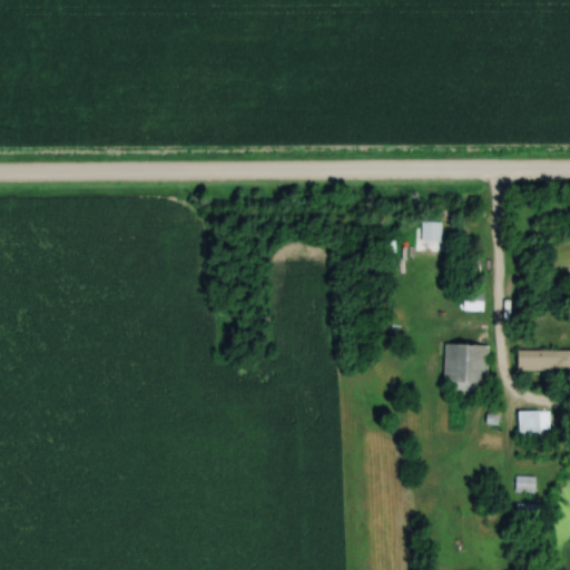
[(446,238),(438,217),(415,225),(423,247),(446,238)]
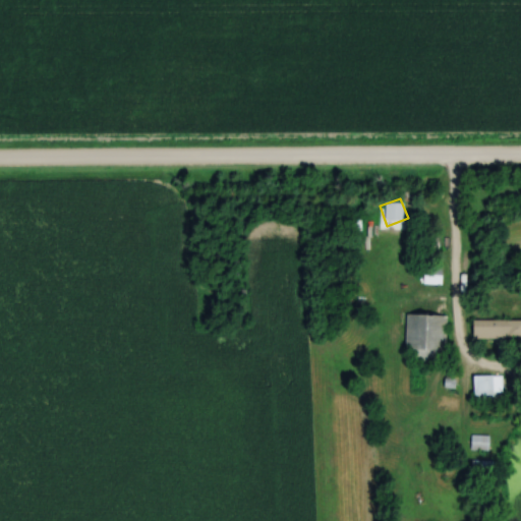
[(440,283),(440,268),(423,268),(423,283),(440,283)]
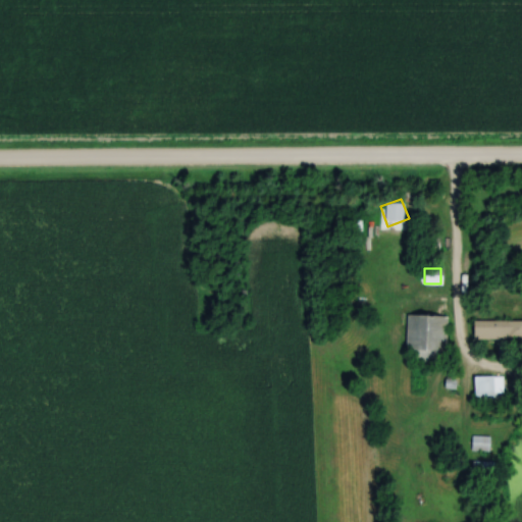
[(405,350),(412,350),(412,360),(444,361),(446,315),(406,313),(405,350)]
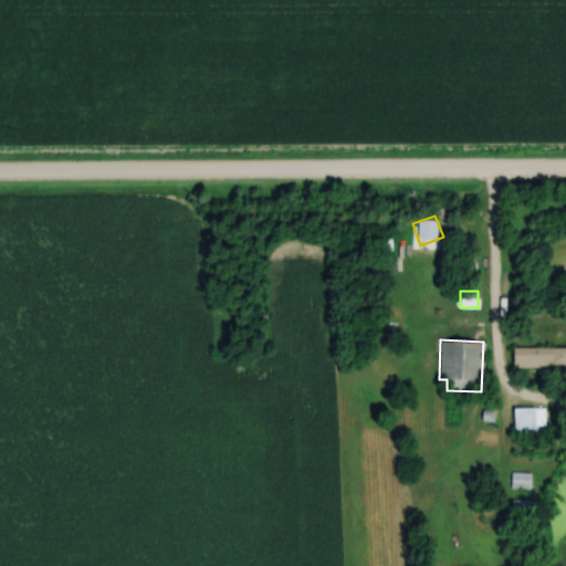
[(565,346),(514,346),(514,367),(565,367),(565,346)]
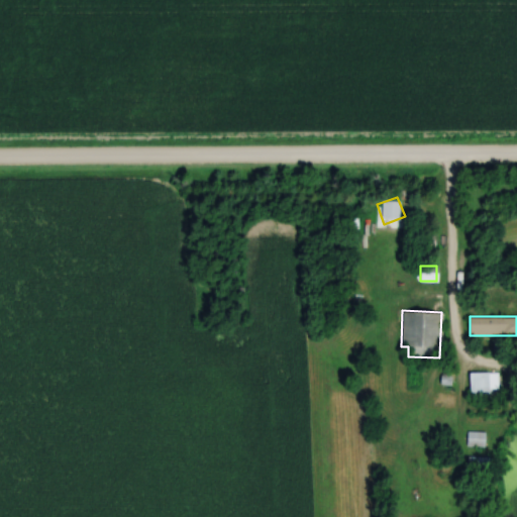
[(470,397),(491,397),(491,372),(470,372),(470,397)]
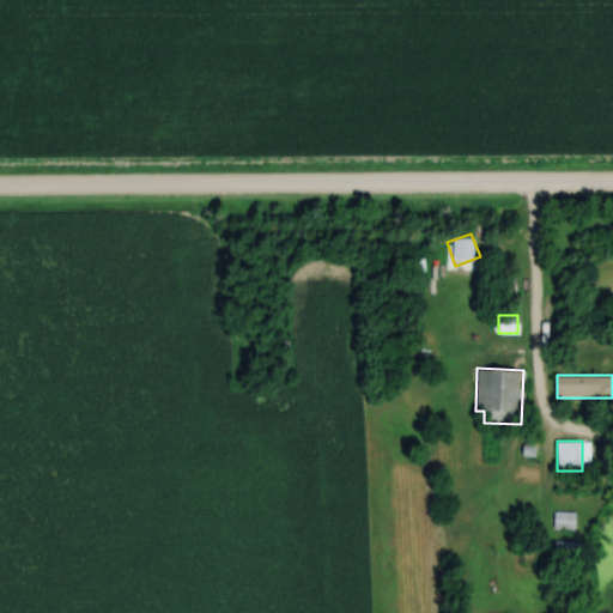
All buildings are outlined.
